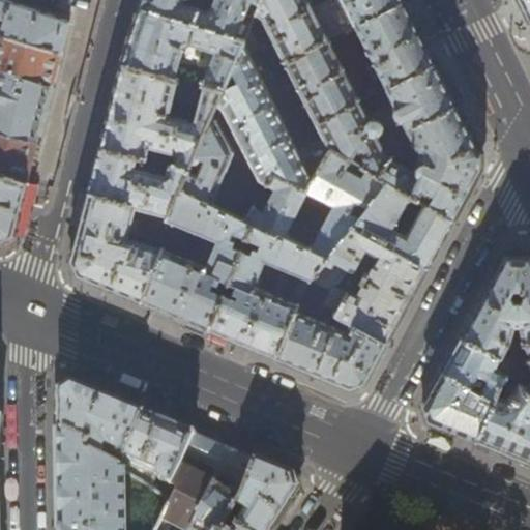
[(0,0),(0,33),(62,53),(70,21),(43,11),(34,8),(8,0),(0,0)]
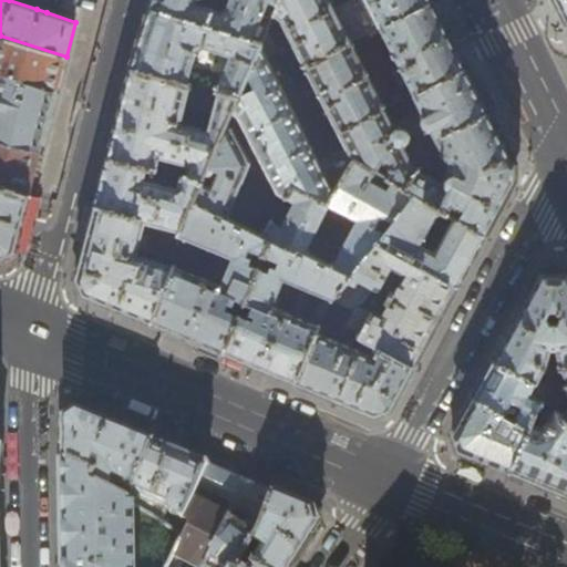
[(151,0),(148,8),(250,41),(268,0),(278,3),(279,0),(151,0)]
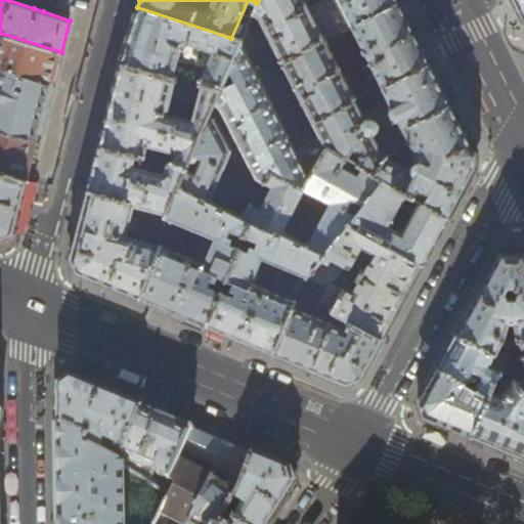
[(305,0),(258,0),(257,3),(252,14),(259,18),(281,62),(306,51),(304,48),(324,38),(351,25),(399,0),(398,0),(324,0),(309,8),(305,0)]
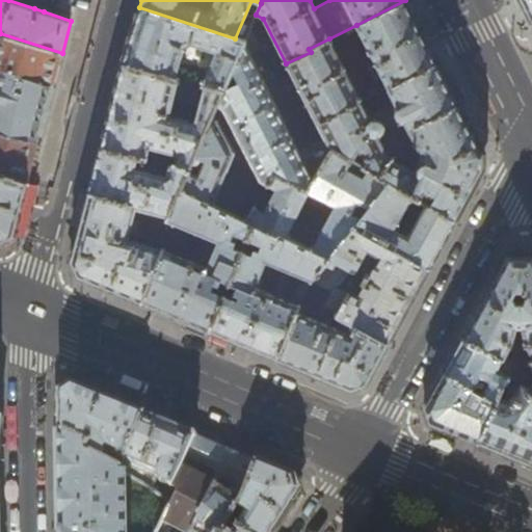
[(405,0),(356,25),(375,64),(370,68),(372,73),(370,74),(373,79),(375,78),(376,81),(382,78),(388,88),(436,63),(424,37),(405,0)]
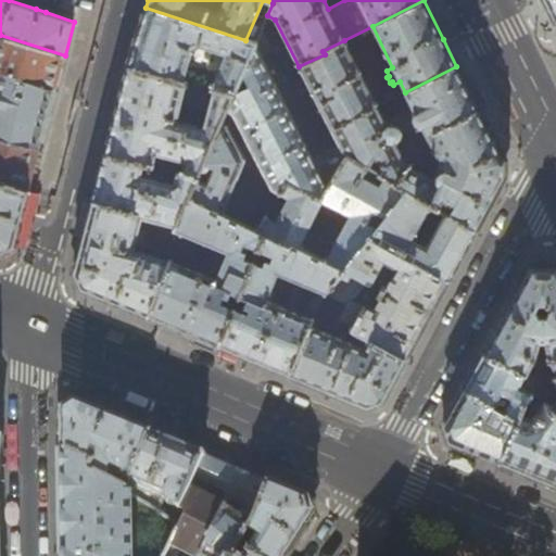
[(555,0),(543,0),(555,22),(555,0)]
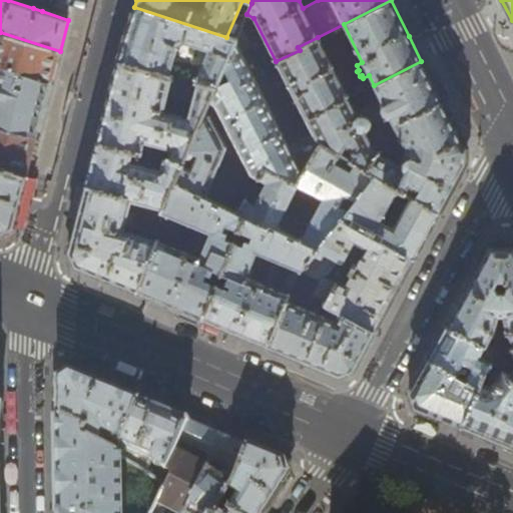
[(226,37),(134,7),(132,15),(123,41),(117,62),(214,87),(235,40),(226,37)]
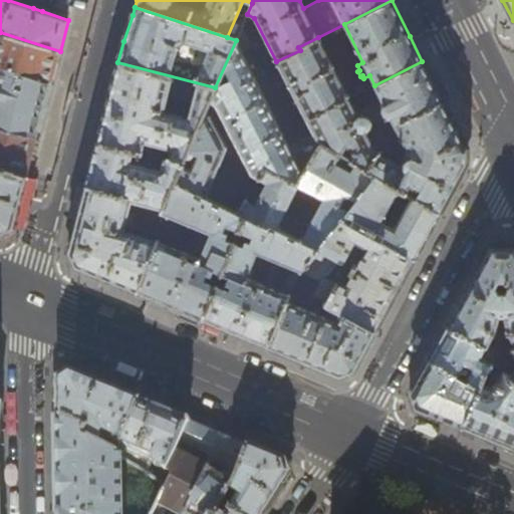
[(422,61),(374,85),(382,100),(355,112),(348,98),(305,120),(312,135),(288,147),(241,53),(253,47),(242,26),(236,40),(215,87),(182,166),(174,183),(206,199),(227,149),(212,118),(222,117),(252,176),(258,180),(259,178),(265,168),(296,184),(320,145),(339,155),(356,166),(367,172),(386,137),(382,132),(442,100),(426,69),(422,61)]
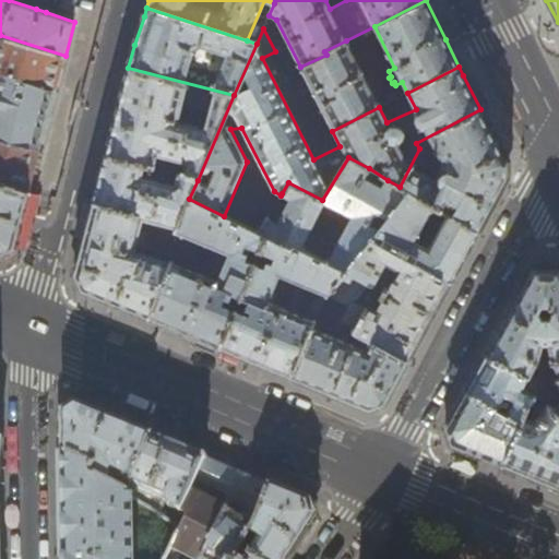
[(0,72),(57,88),(58,83),(66,56),(0,35),(0,72)]
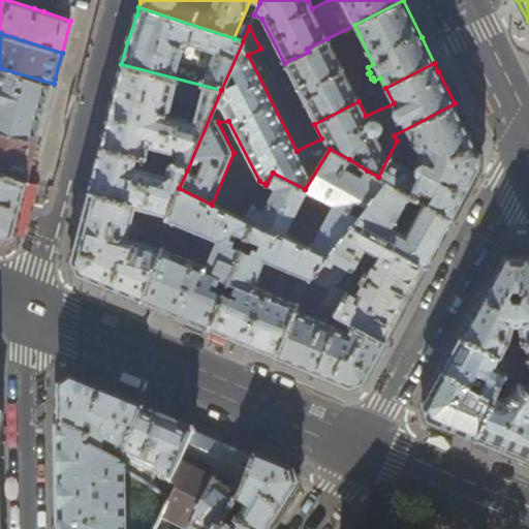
[(359,101),(328,38),(307,49),(309,52),(284,63),(314,124),(359,101)]
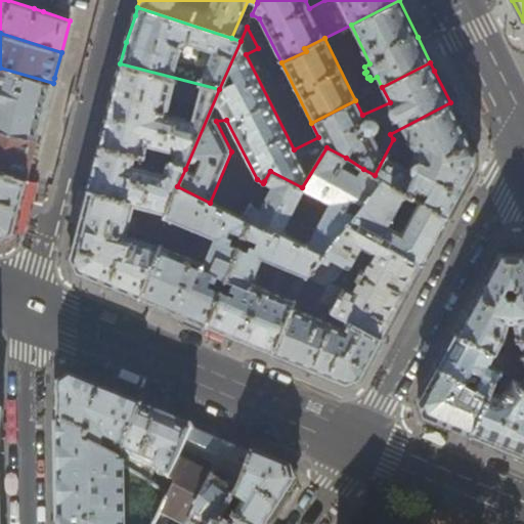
[(185,169),(219,89),(120,63),(108,108),(99,145),(185,169)]
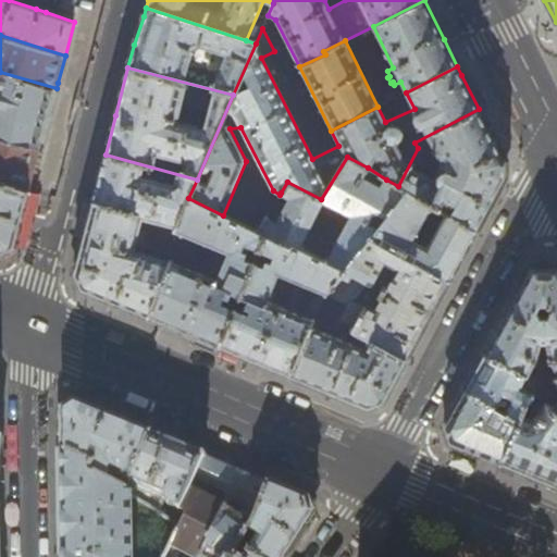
[(0,137),(40,148),(48,118),(57,88),(0,72),(0,137)]
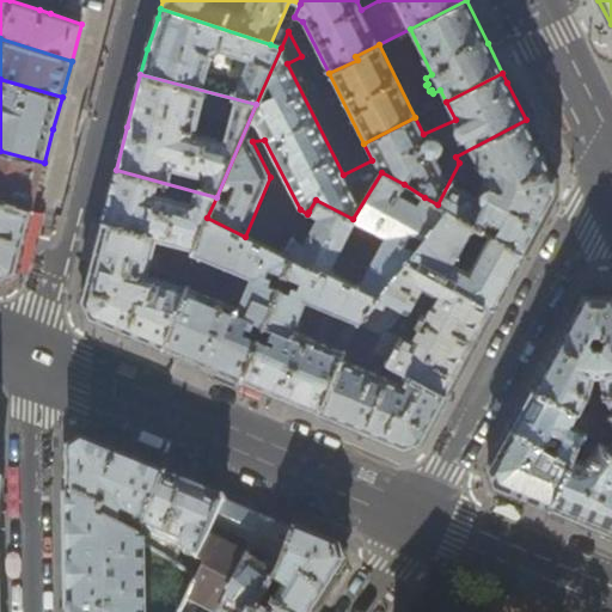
[(546,160),(526,120),(456,157),(459,163),(438,204),(447,210),(522,255),(552,200),(555,196),(555,177),(546,160)]
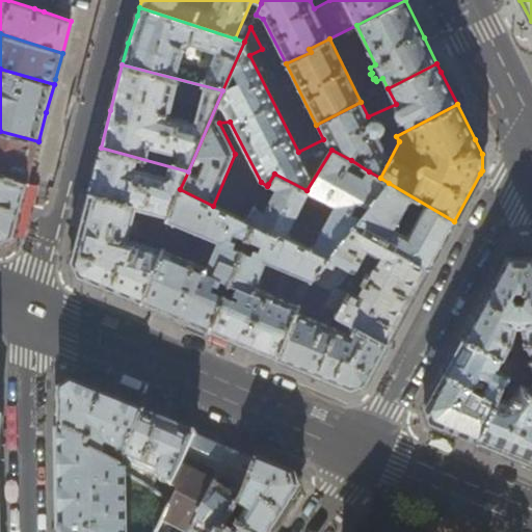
[(0,175),(27,183),(28,182),(29,178),(38,141),(0,131),(0,175)]
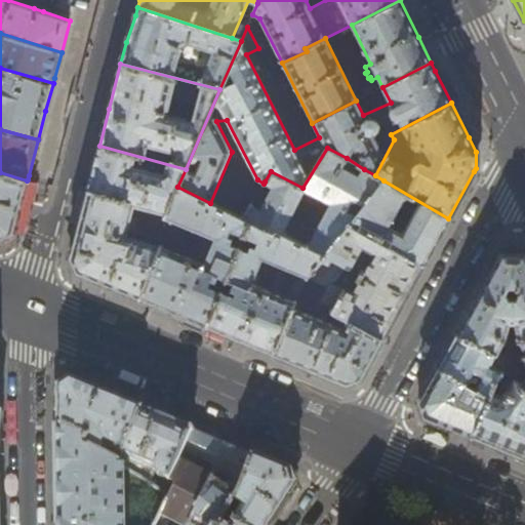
[(166,214),(177,187),(186,169),(99,146),(88,189),(87,190),(70,258),(77,272),(101,282),(139,297),(161,246),(133,238),(137,219),(130,217),(133,206),(166,214)]
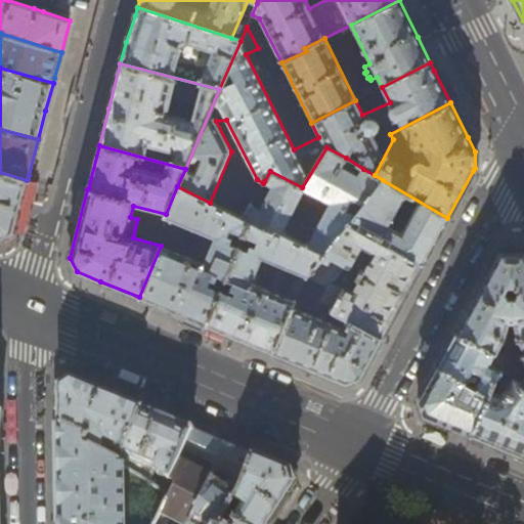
[(242,219),(249,222),(224,280),(220,290),(206,325),(237,339),(272,353),(303,279),(324,255),(348,225),(356,214),(347,210),(352,200),(363,205),(383,180),(375,175),(363,169),(358,177),(341,168),(346,158),(326,147),(302,187),(270,171),(264,181),(273,186),(261,210),(250,206),(242,219)]
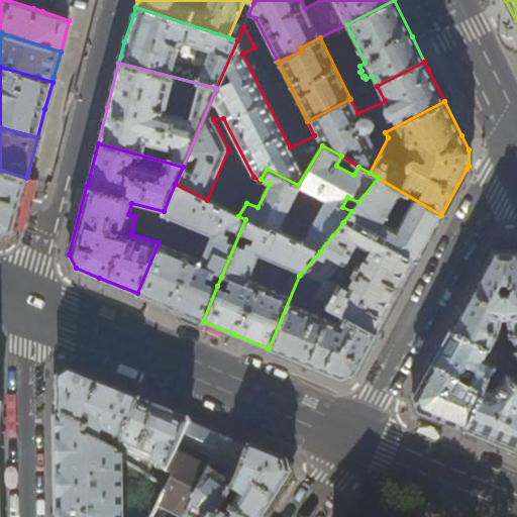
[(0,234),(13,229),(18,211),(26,178),(0,170),(0,234)]
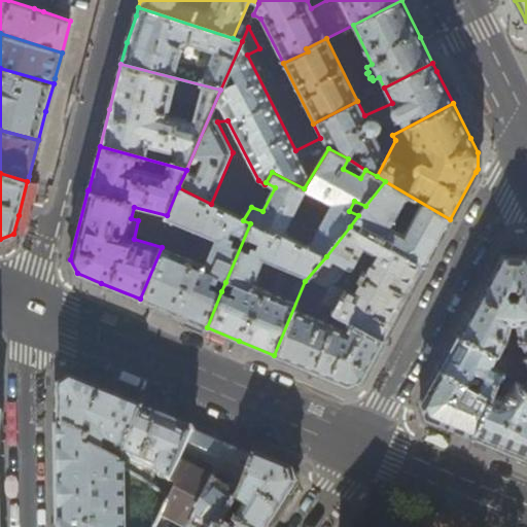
[(358,215),(350,226),(424,267),(436,244),(450,219),(385,181),(365,206),(358,215)]
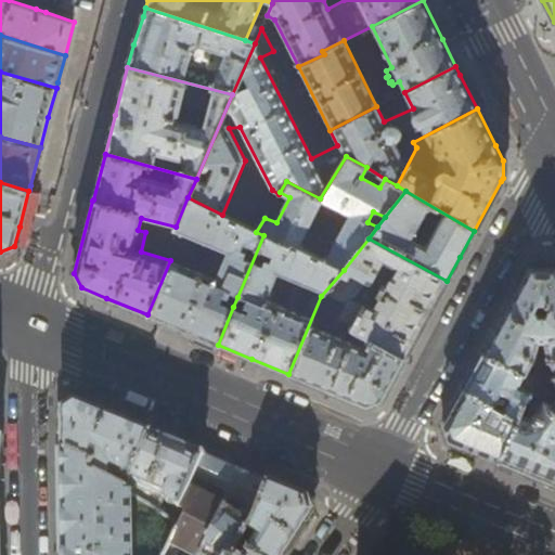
[(188,197),(176,227),(173,229),(181,232),(170,260),(147,314),(180,328),(218,345),(233,307),(227,305),(231,294),(237,297),(263,235),(256,232),(222,215),(188,197)]
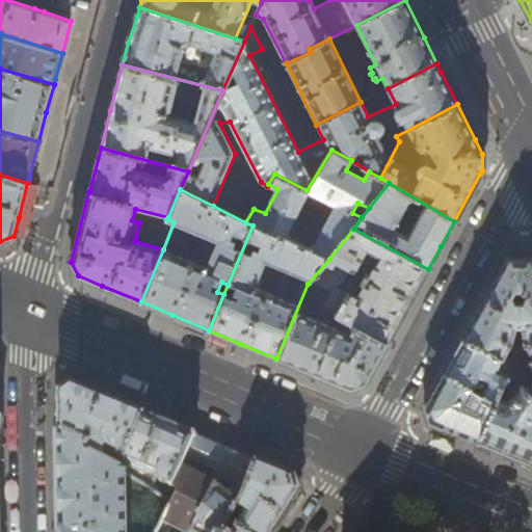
[(337,315),(388,343),(424,276),(428,269),(353,229),(329,259),(350,270),(335,289),(348,294),(337,315)]
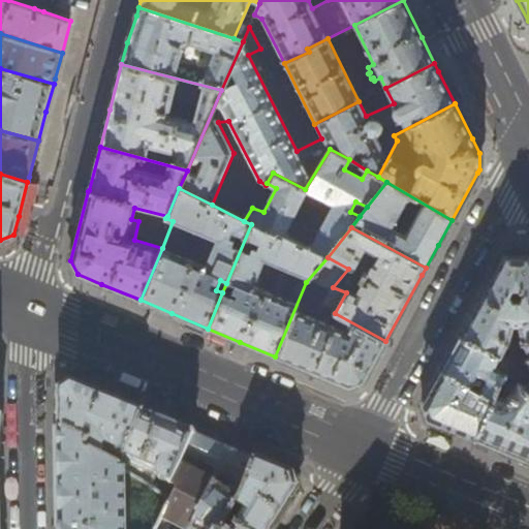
[(459,335),(516,366),(528,359),(528,252),(523,253),(503,253),(480,294),(459,335)]
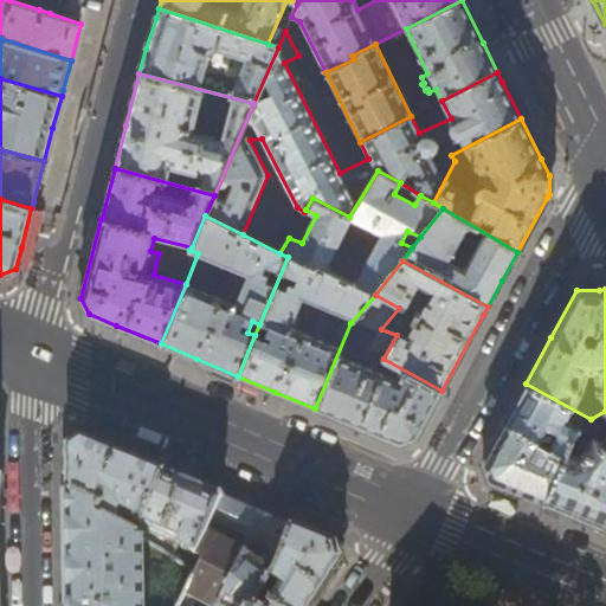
[(353,424),(399,443),(417,437),(426,419),(442,391),(384,359),(397,335),(381,329),(399,308),(375,295),(350,323),(315,408),(353,424)]
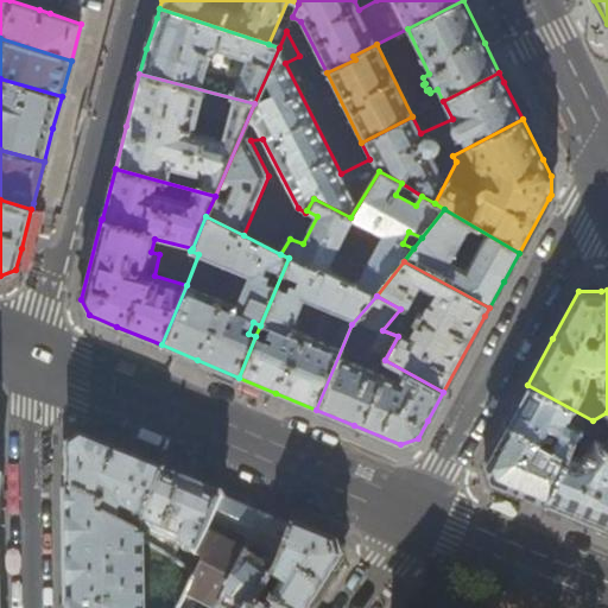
[(583,430),(593,420),(527,385),(510,419),(506,425),(540,444),(548,431),(557,436),(550,450),(565,458),(574,438),(583,430)]
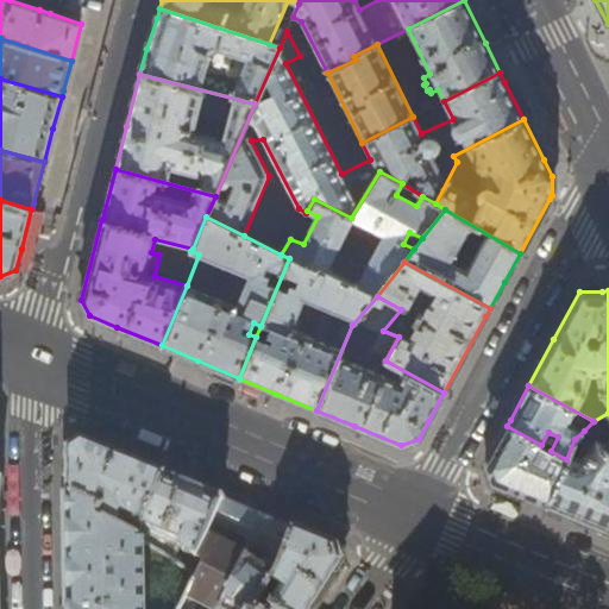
[(584,431),(608,453),(608,413),(594,421),(584,431)]
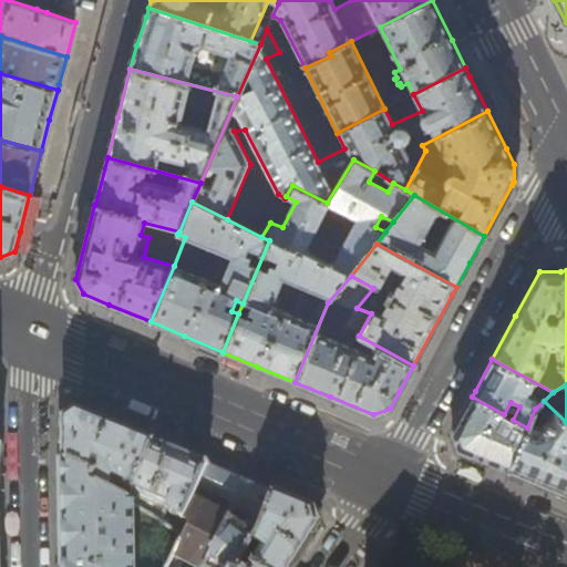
[(513,420),(504,414),(472,397),(454,428),(452,433),(456,450),(476,457),(509,472),(527,428),(513,420)]
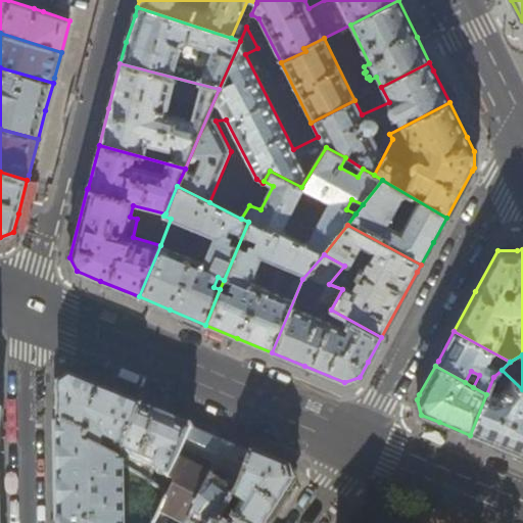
[(522,389),(502,370),(493,377),(486,394),(470,435),(500,447),(522,457),(522,389)]
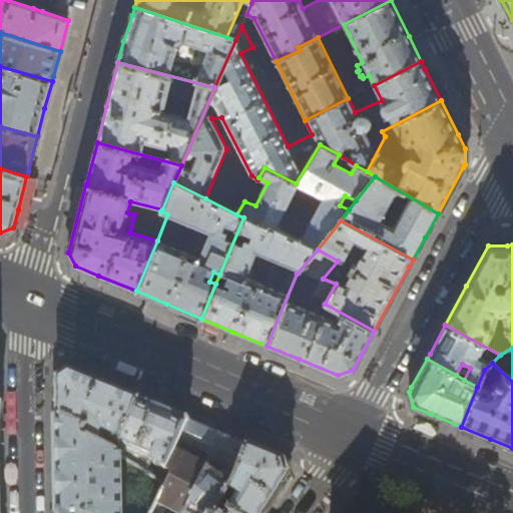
[(102,437),(119,444),(137,400),(115,391),(67,371),(55,379),(55,395),(55,400),(55,418),(85,431),(83,436),(99,446),(102,437)]
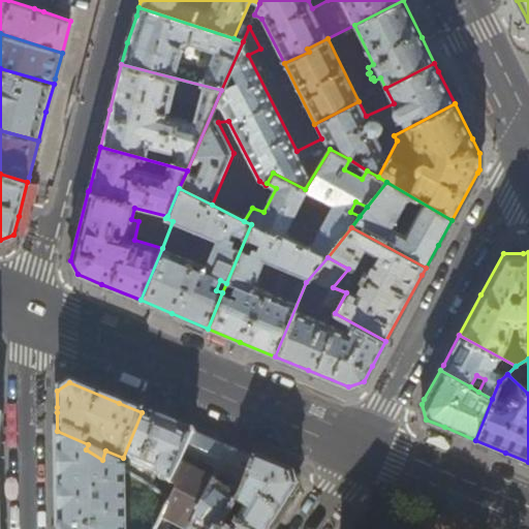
[(164,496),(170,484),(180,463),(181,462),(191,433),(186,430),(142,412),(123,458),(122,460),(119,468),(123,471),(150,488),(153,478),(161,481),(157,492),(164,496)]
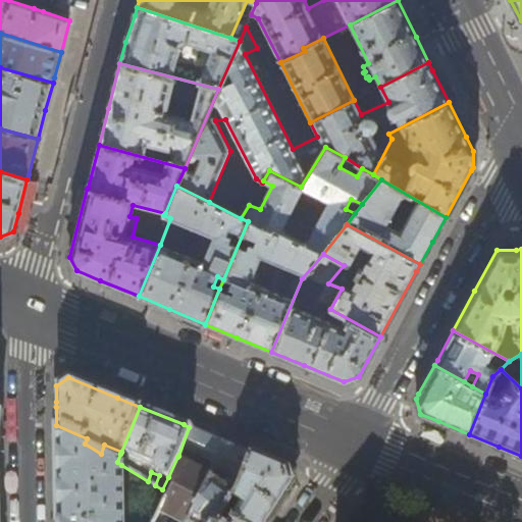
[(152,521),(158,513),(166,501),(121,502),(121,465),(117,462),(110,459),(101,454),(85,444),(87,438),(56,425),(57,478),(57,521),(152,521)]
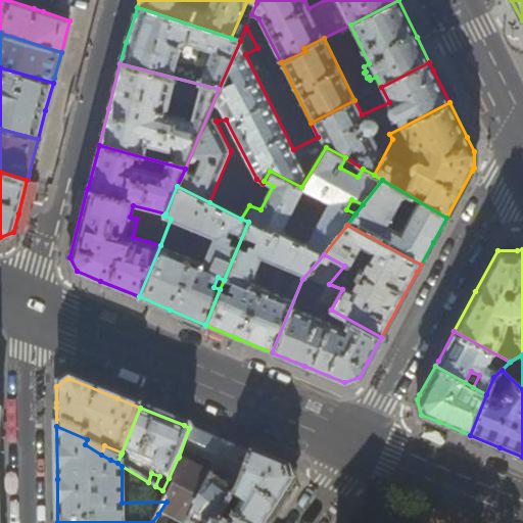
[(178,522),(186,522),(188,522),(201,496),(211,474),(224,442),(221,440),(189,428),(179,457),(178,458),(169,478),(175,481),(171,493),(167,502),(158,514),(178,522)]
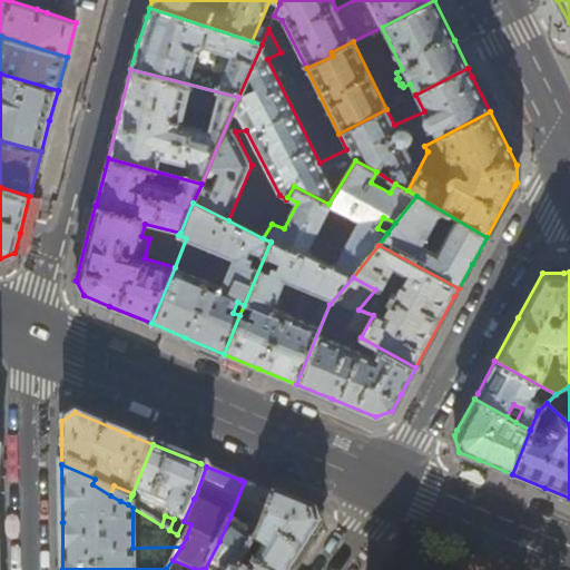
[(205,569),(206,569),(238,569),(244,562),(258,537),(259,534),(274,494),(248,483),(244,482),(231,517),(219,541),(205,569)]
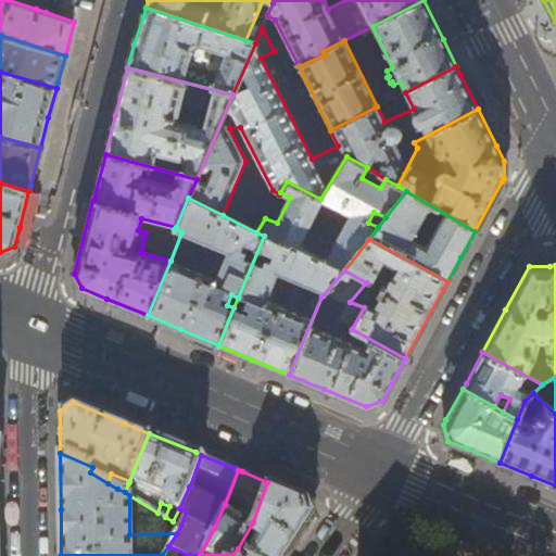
[(125,492),(128,483),(122,480),(117,489),(125,492)]
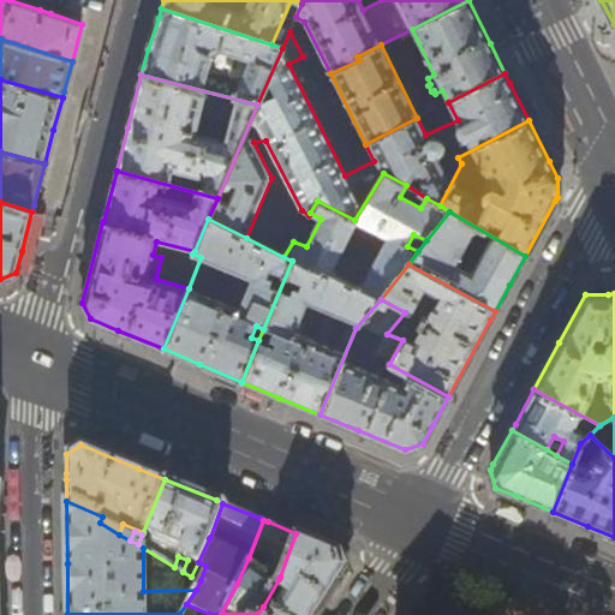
[(279,579),(263,607),(275,614),(318,614),(322,610),(347,572),(341,551),(328,547),(296,533),(280,577),(279,579)]
